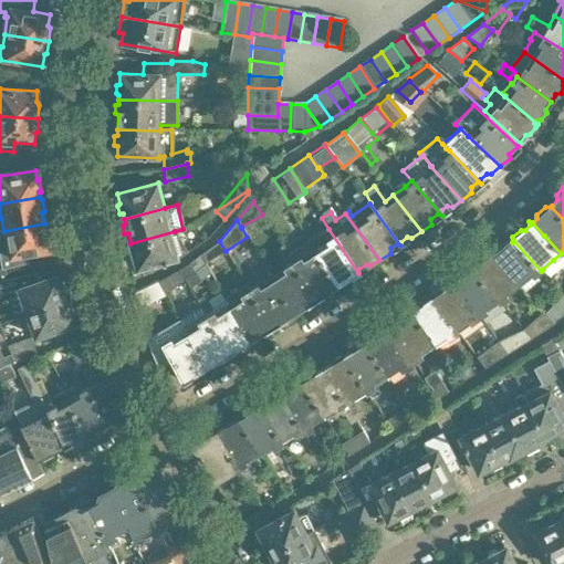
[(44,223),(3,231),(0,231),(0,275),(6,274),(3,269),(28,263),(27,256),(49,251),(48,241),(50,241),(48,229),(45,230),(44,223)]
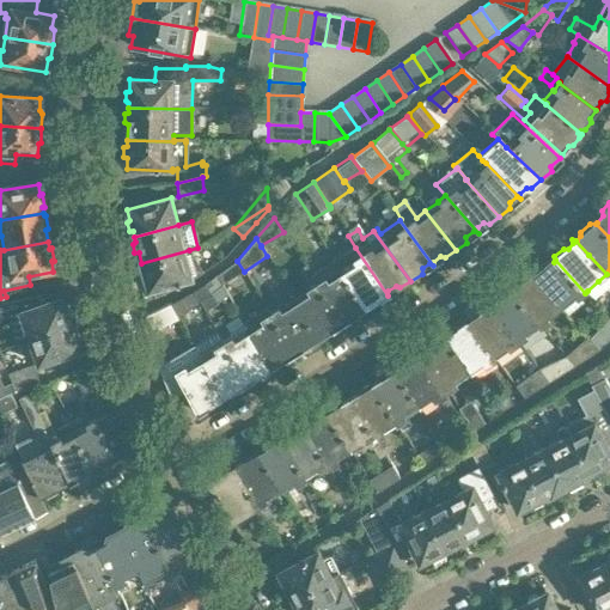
[(388,296),(355,248),(333,261),(365,311),(376,304),(377,299),(384,293),(388,296)]
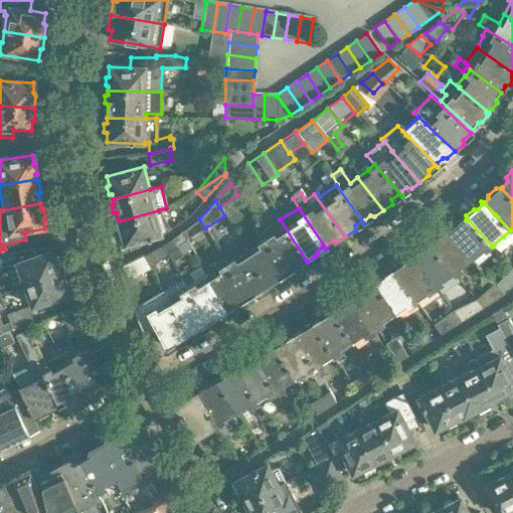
[(170,228),(159,210),(119,221),(120,225),(117,227),(119,234),(122,235),(125,244),(127,243),(129,250),(151,240),(170,228)]
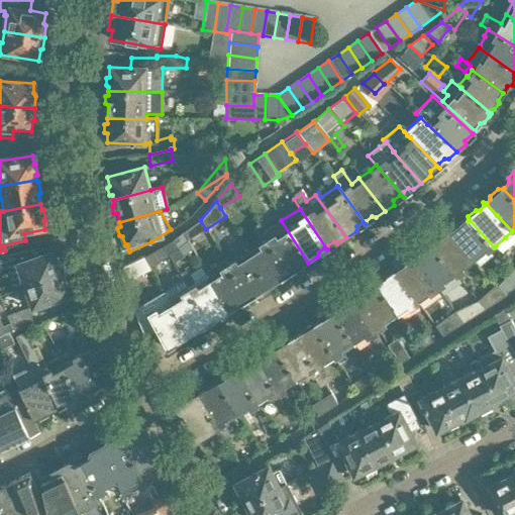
[(469,219),(468,221),(461,225),(457,224),(448,230),(475,262),(479,266),(491,255),(488,251),(494,247),(469,219)]
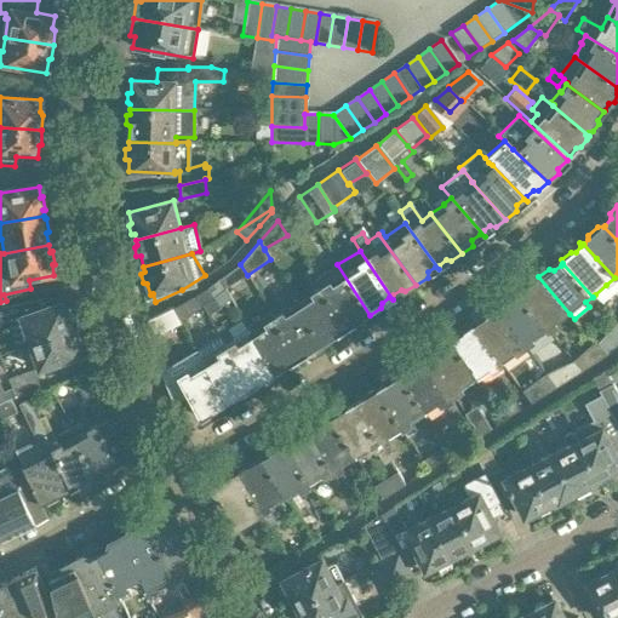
[(247,275),(240,264),(218,280),(224,291),(224,290),(224,289),(247,275)]
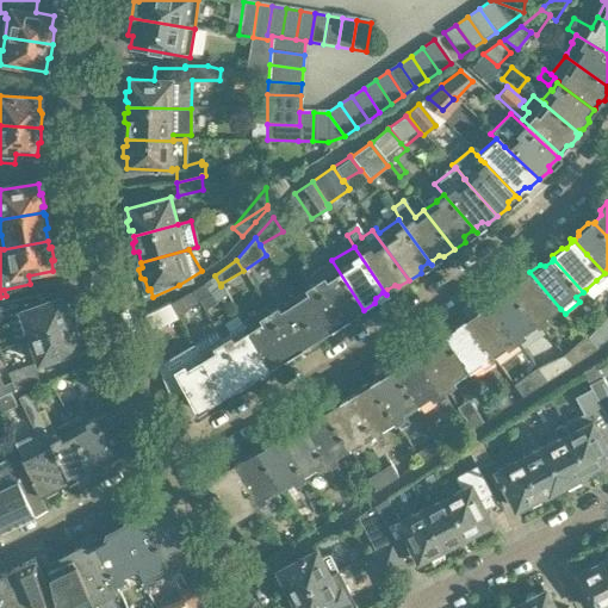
[(364,310),(332,260),(310,274),(309,275),(339,324),(340,320),(347,315),(352,316),(364,310)]
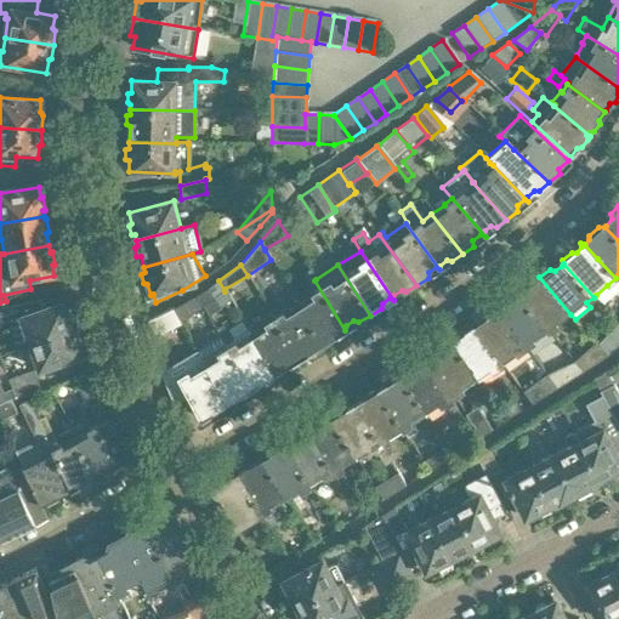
[(314,280),(316,279),(311,270),(304,274),(310,285),(310,291),(311,295),(296,305),(322,346),(333,339),(334,333),(341,328),(345,330),(314,280)]
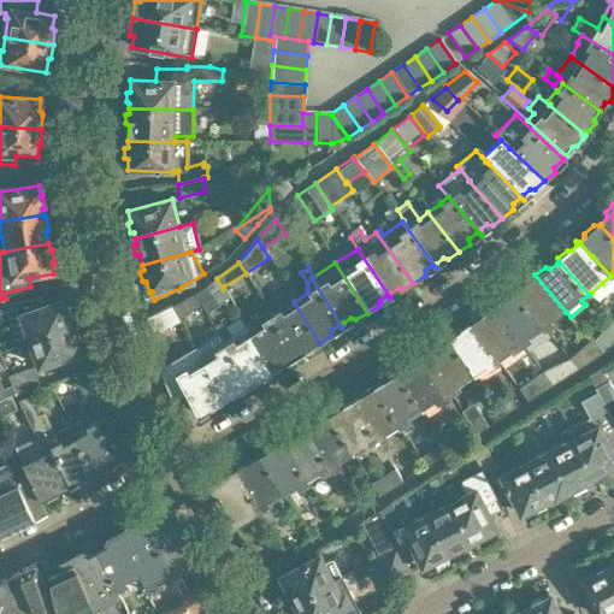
[(566,312),(535,275),(523,284),(523,289),(515,294),(518,299),(543,330),(554,323),(553,322),(566,312)]
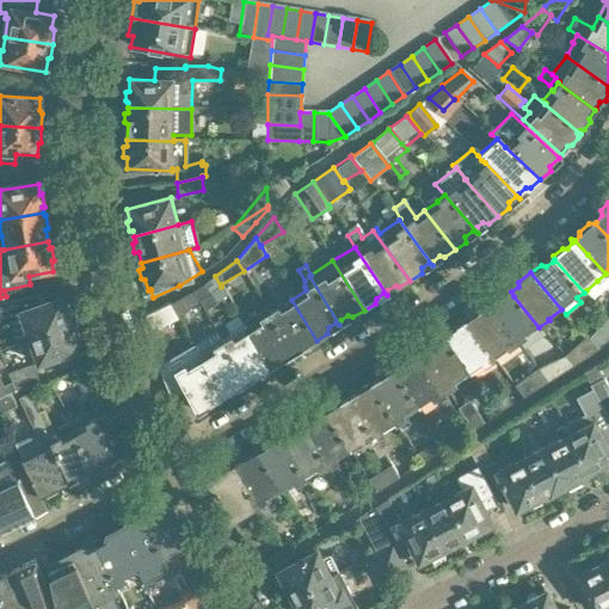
[(198,302),(221,287),(215,276),(192,293),(196,300),(198,302)]
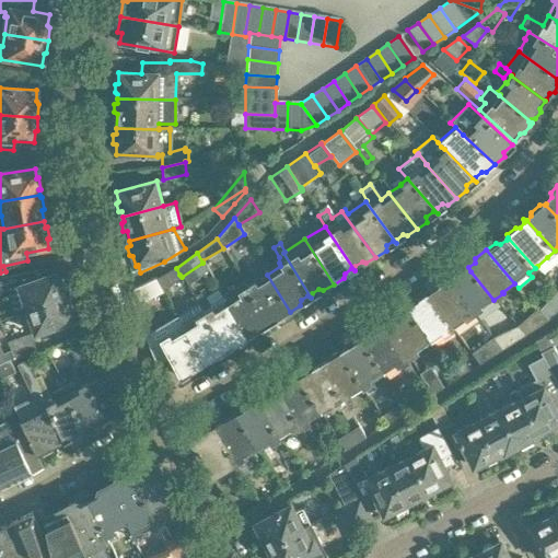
[(471,271),(468,267),(467,268),(462,267),(455,272),(455,277),(449,281),(445,280),(472,315),(483,307),(492,300),(493,300),(471,271)]
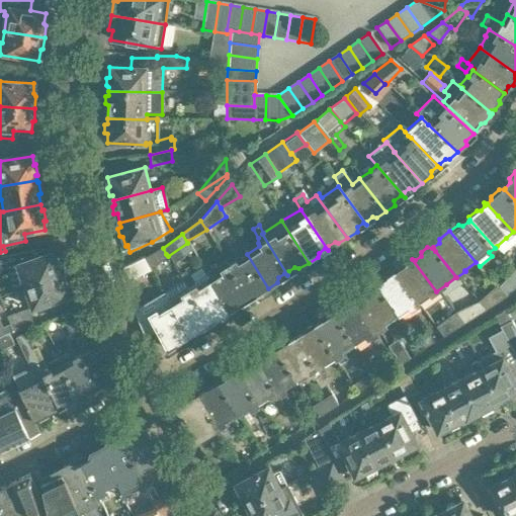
[(168,257),(166,254),(163,248),(143,257),(148,267),(168,257)]
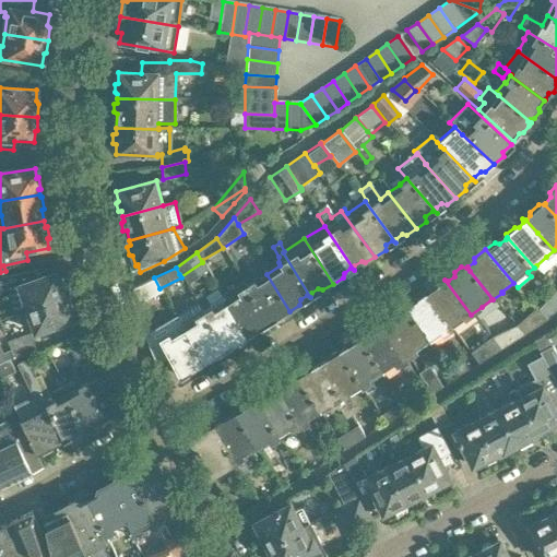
[(30,271),(0,279),(0,291),(4,289),(12,313),(24,309),(62,296),(61,294),(64,293),(59,280),(57,280),(55,272),(33,280),(30,271)]
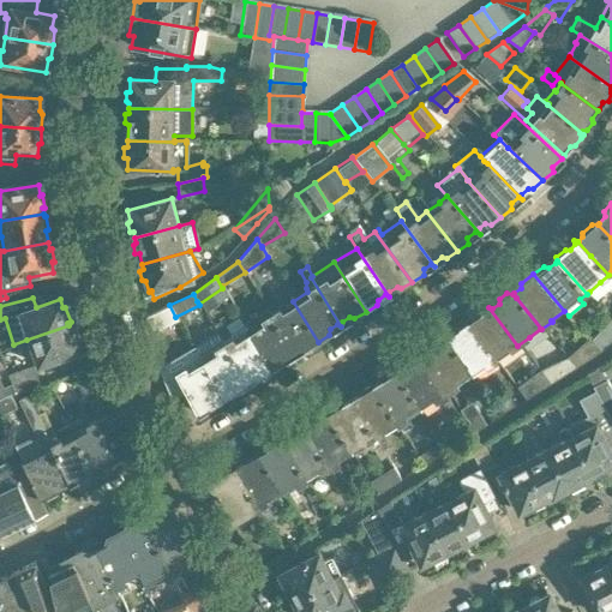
[(318,342),(293,301),(280,309),(280,307),(269,315),(294,357),(295,352),(303,347),(307,349),(318,342)]
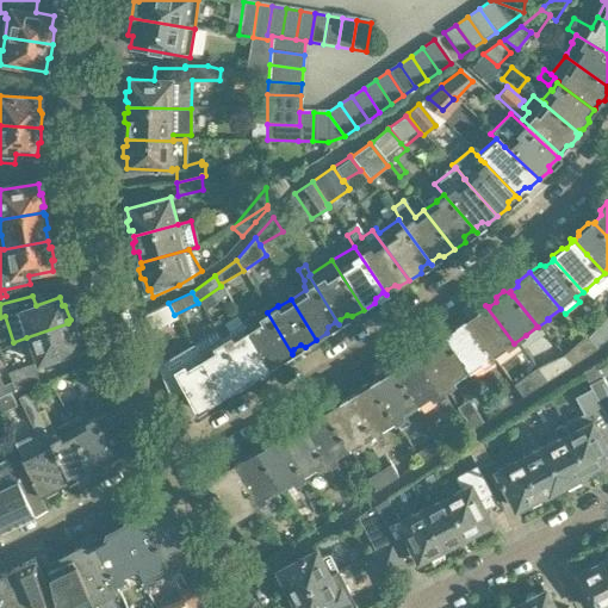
[(168,303),(144,314),(152,328),(153,330),(177,318),(174,315),(168,303)]
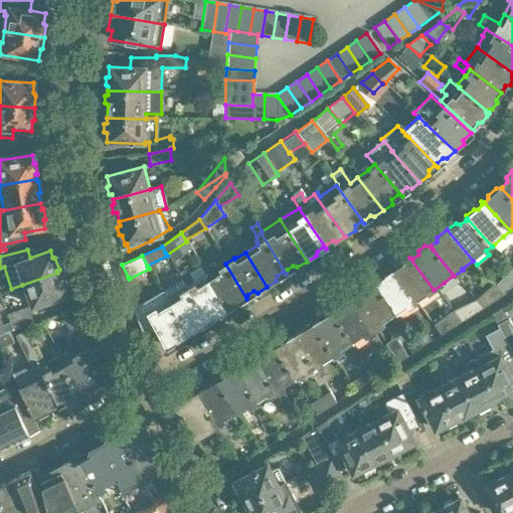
[(434,290),(409,258),(409,261),(404,265),(400,264),(394,268),(393,272),(415,303),(428,295),(434,290)]
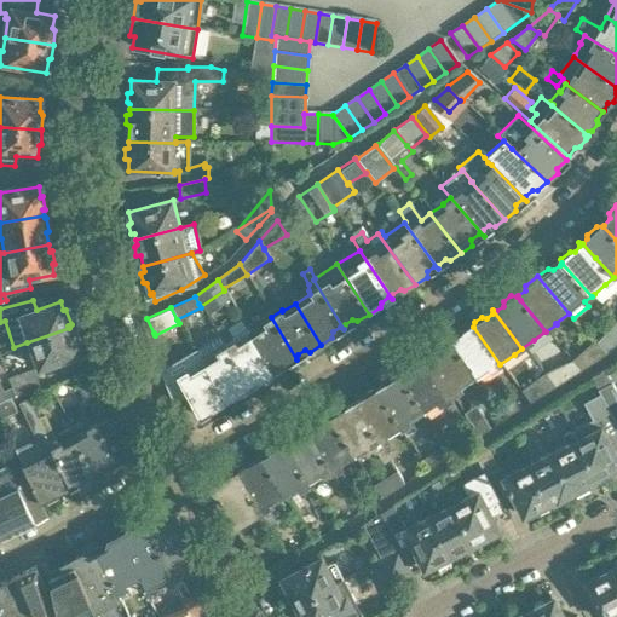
[(297,359),(271,317),(263,322),(263,323),(248,333),(272,375),(283,368),(284,362),(292,358),(297,359)]
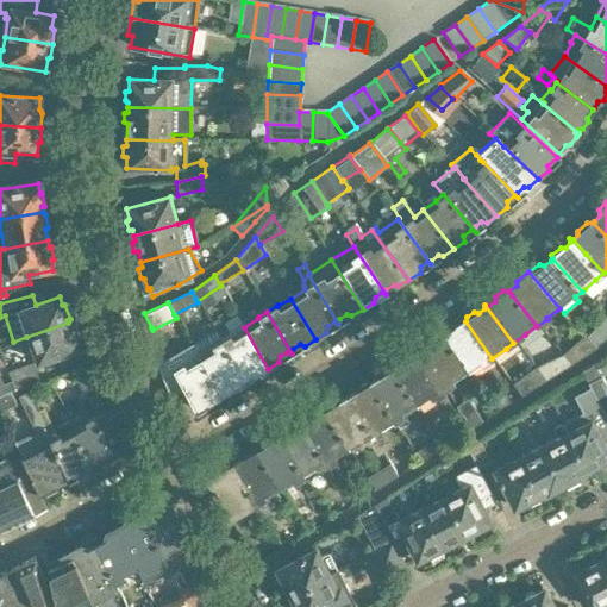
[(596,348),(606,336),(606,317),(586,337),(584,338),(595,349),(596,348)]
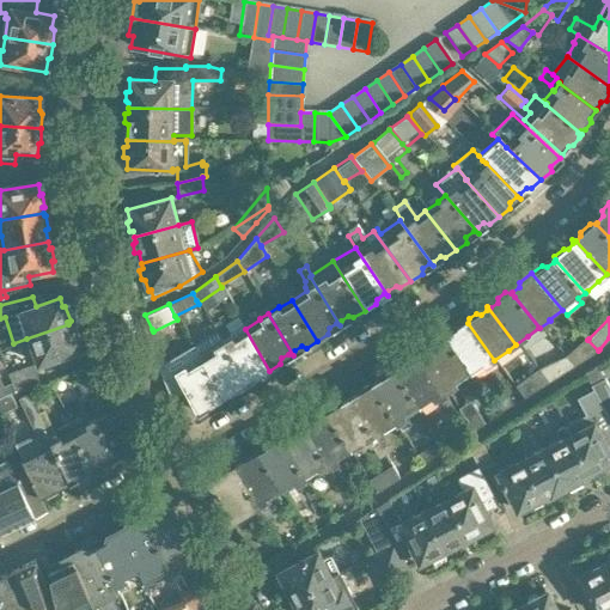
[(269,371),(245,329),(230,339),(219,321),(211,325),(218,337),(245,385),(244,380),(252,376),(258,378),(269,371)]
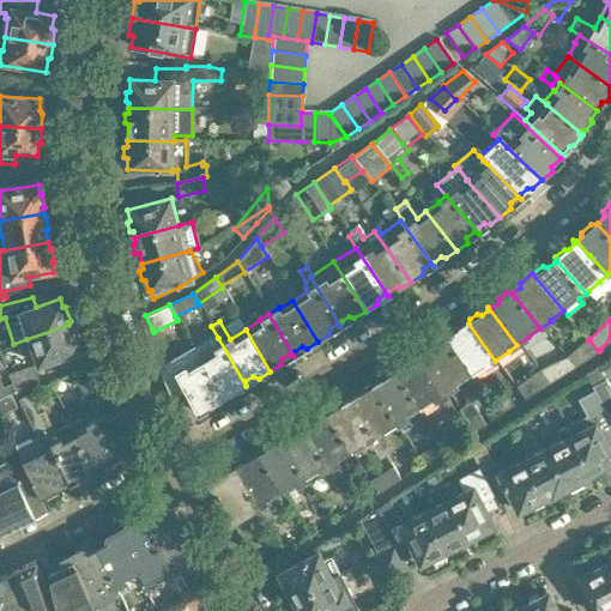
[(495,361),(469,324),(459,331),(454,330),(443,337),(470,376),(485,366),(487,367),(495,361)]
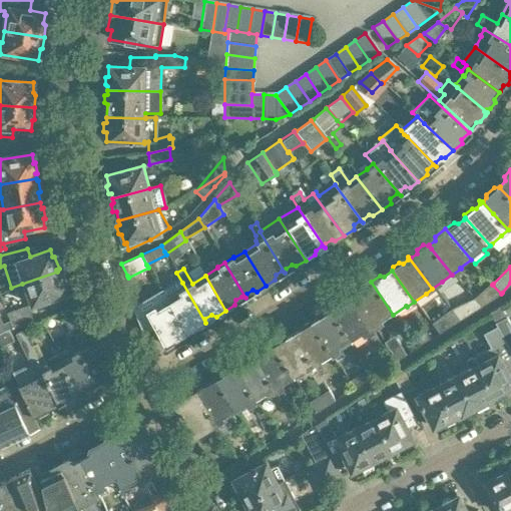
[(58,275),(57,272),(22,284),(30,306),(65,294),(62,287),(65,286),(60,274),(58,275)]
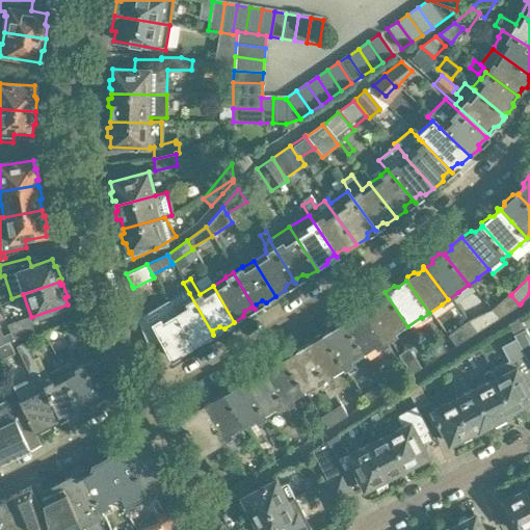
[(407,326),(385,292),(375,298),(375,302),(365,310),(386,342),(397,335),(397,334),(407,326)]
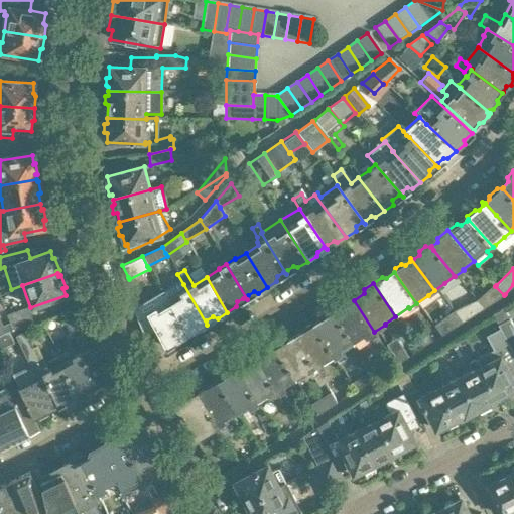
[(207,325),(183,284),(163,296),(186,337),(196,331),(197,327),(204,323),(207,325)]
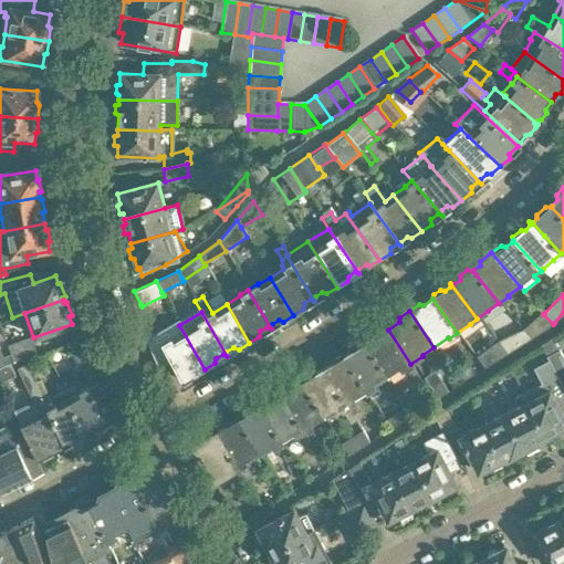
[(530,338),(553,324),(543,314),(544,313),(542,312),(522,330),(530,338)]
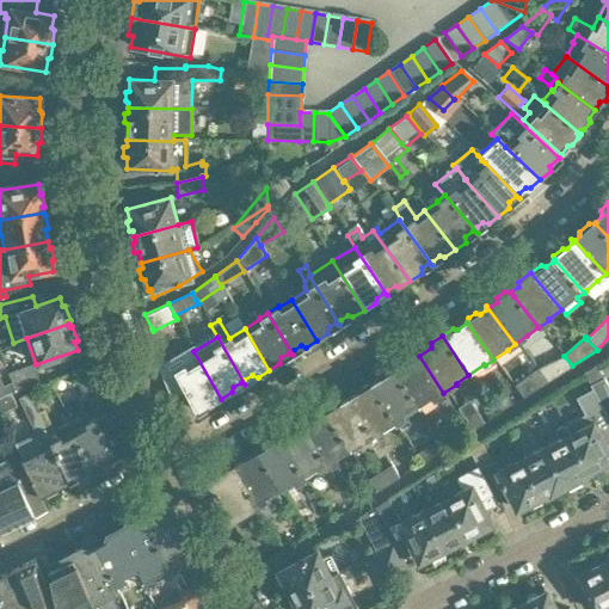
[(191,346),(157,368),(170,399),(184,391),(195,411),(195,410),(204,405),(210,406),(221,399),(194,351),(191,346)]
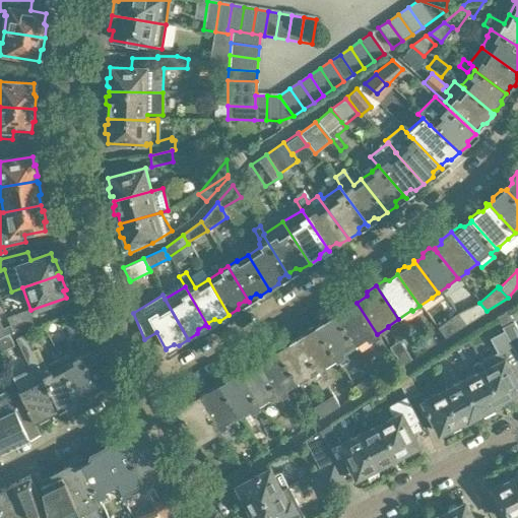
[(377,334),(357,303),(354,304),(347,309),(343,309),(334,314),(355,348),(368,340),(369,340),(377,334)]
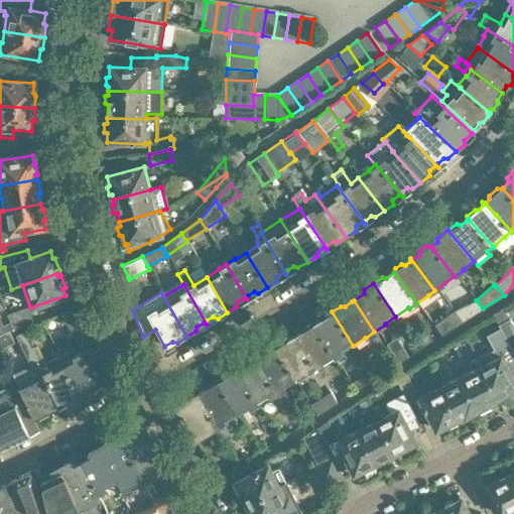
[(453,311),(452,312),(455,316),(457,315),(462,323),(483,308),(476,300),(453,311)]
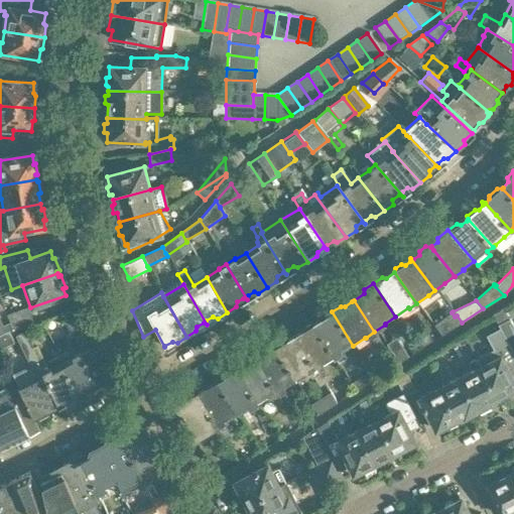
[(6,315),(12,330),(20,328),(32,323),(27,307),(6,315)]
